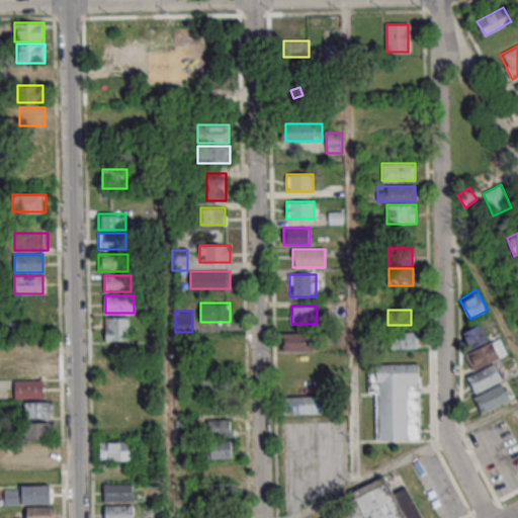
[(128,318),(105,318),(105,341),(128,341),(128,318)]
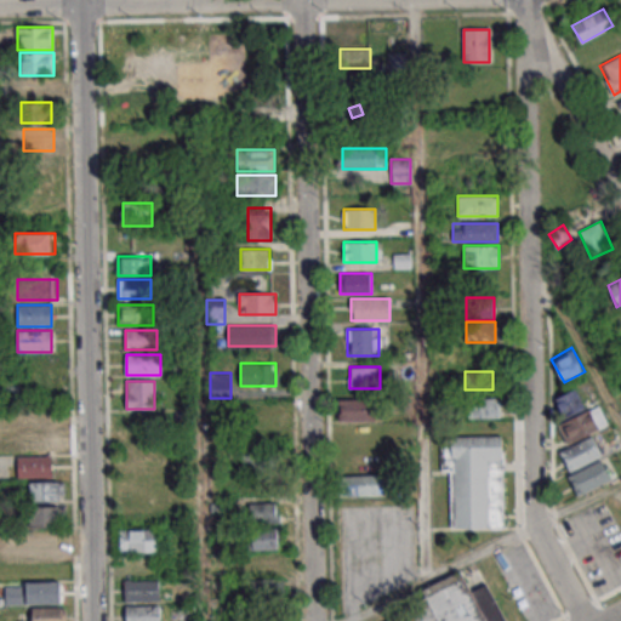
[(586,408),(577,389),(552,400),(560,419),(586,408)]
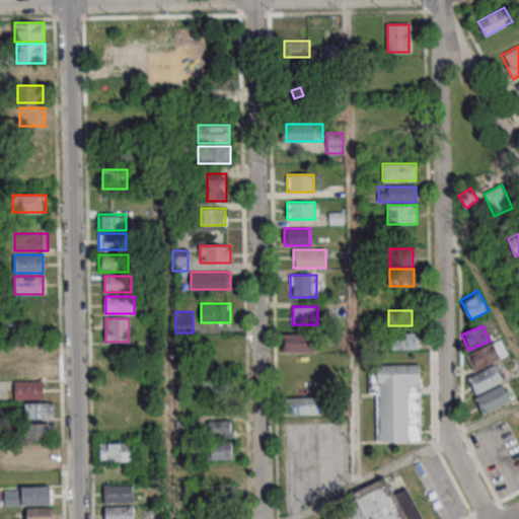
[(390,331),(390,350),(418,350),(418,331),(390,331)]
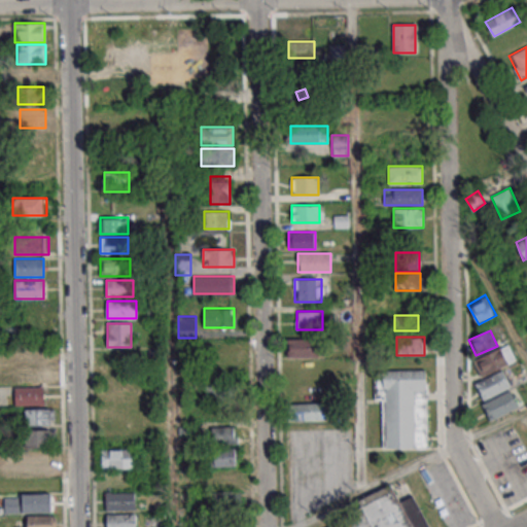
[(322,339),(288,339),(288,357),(322,357),(322,339)]
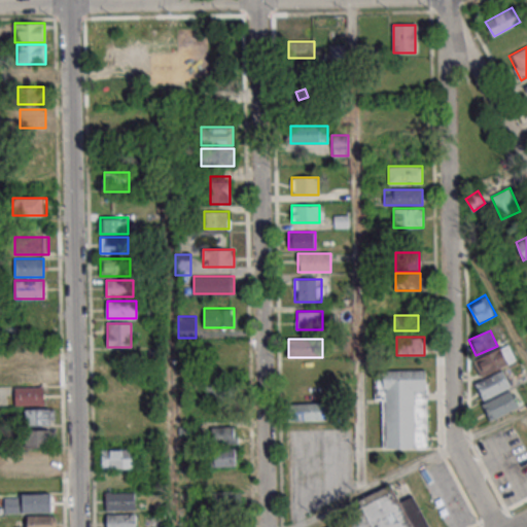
[(516,362),(508,345),(475,359),(481,377),(516,362)]
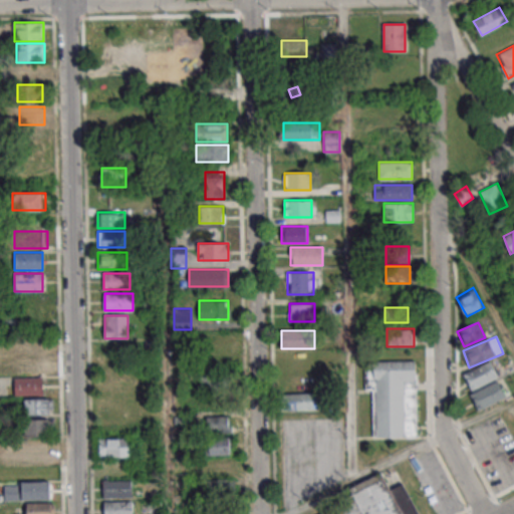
[(24,374),(50,374),(50,356),(24,356),(24,374)]
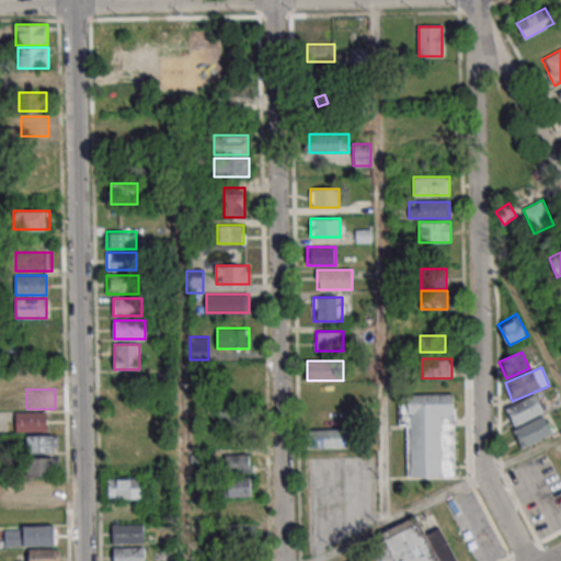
[(399,393),(398,426),(407,426),(407,477),(455,477),(455,393),(399,393)]
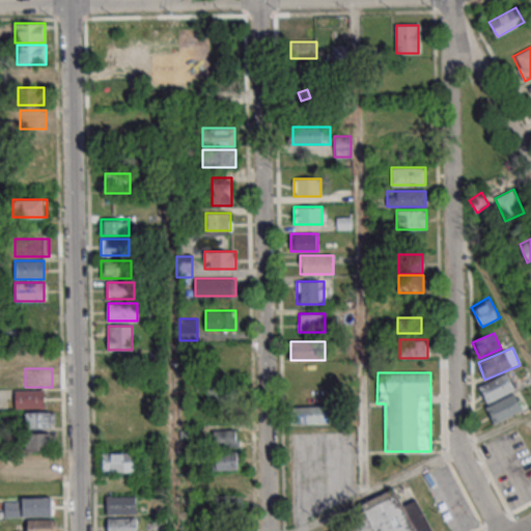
[(515,392),(510,374),(479,384),(484,400),(515,392)]
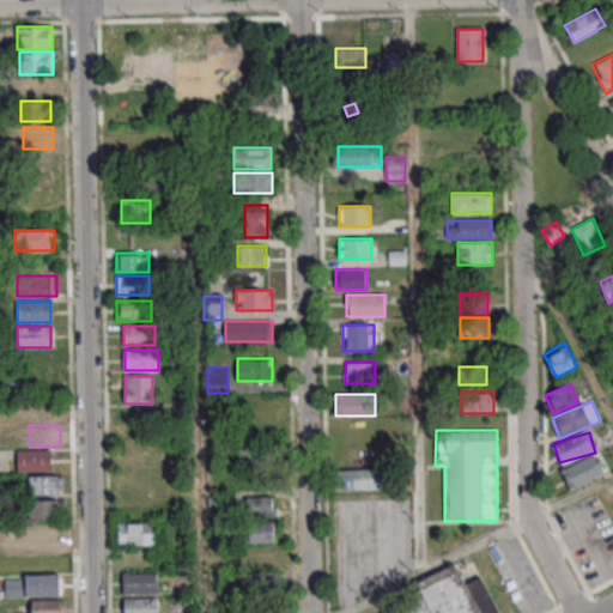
[(17,450),(17,471),(50,471),(50,450),(17,450)]
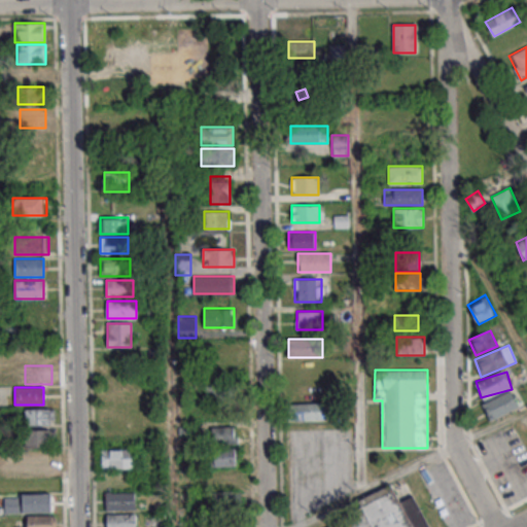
[(490,420),(519,407),(512,390),(483,403),(490,420)]
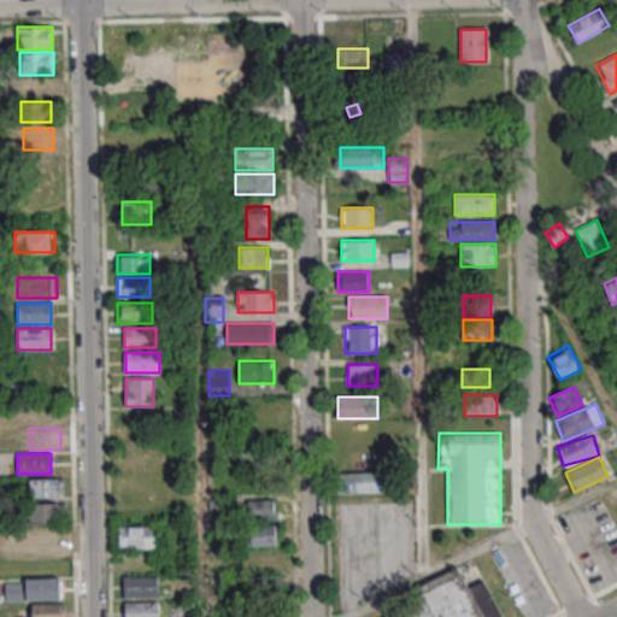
[(376,472),(342,472),(342,492),(376,492),(376,472)]
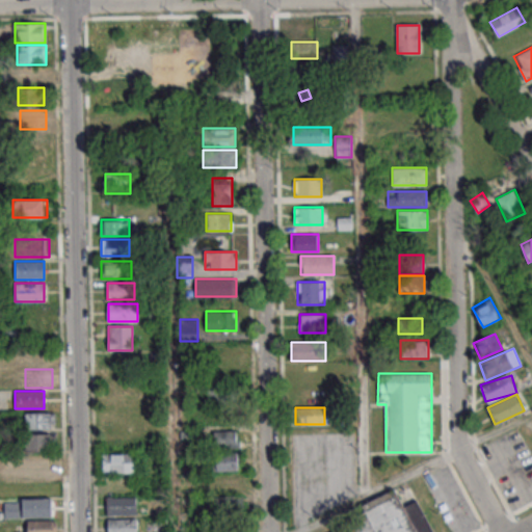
[(54,429),(54,413),(25,413),(25,429),(54,429)]
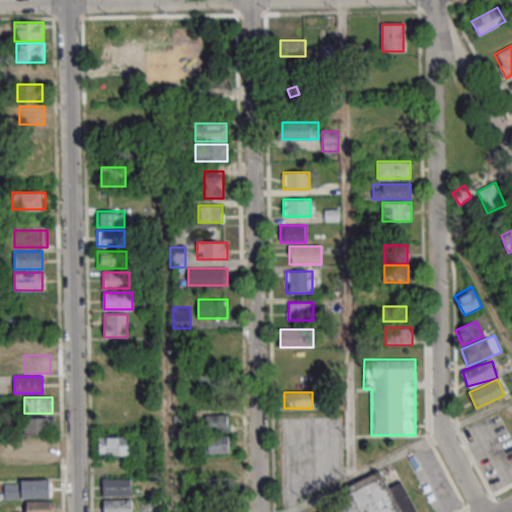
[(206,430),(231,430),(231,415),(206,415),(206,430)]
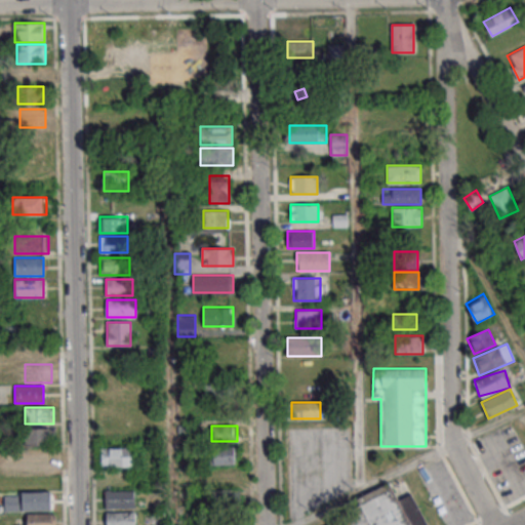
[(51,445),(50,428),(26,429),(26,445),(51,445)]
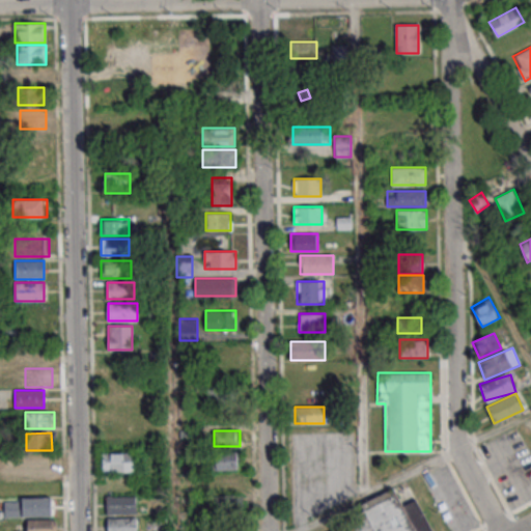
[(216,470),(239,470),(239,451),(216,451),(216,470)]
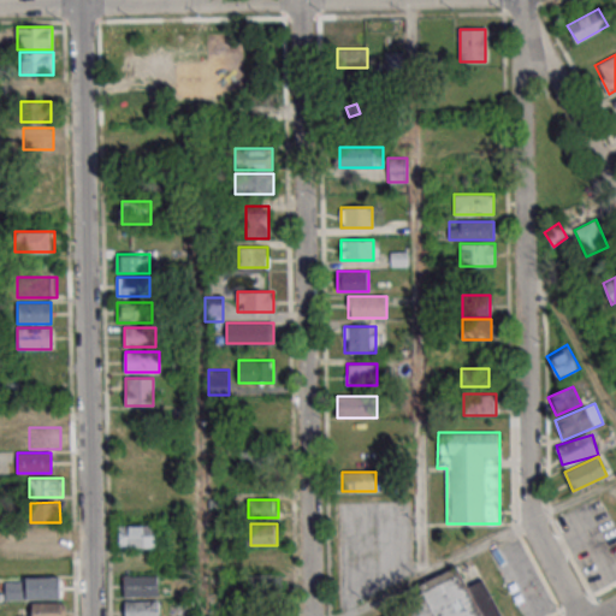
[(158,525),(119,525),(119,546),(158,546),(158,525)]
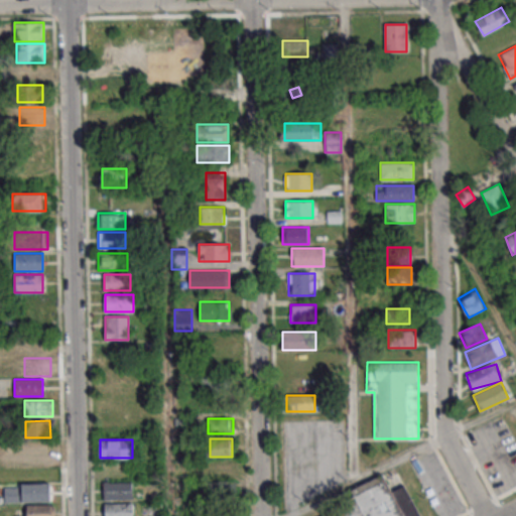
[(25,442),(25,460),(52,460),(52,442),(25,442)]
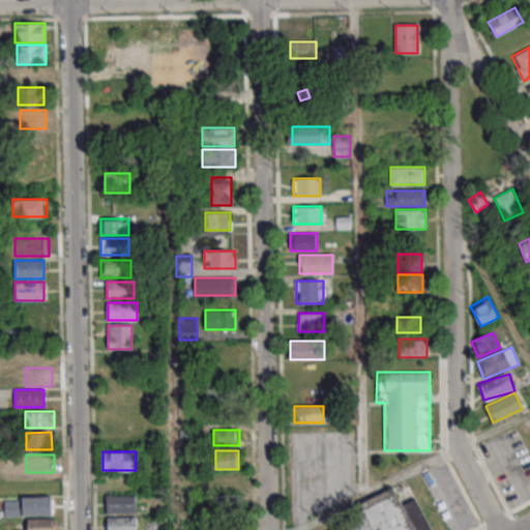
[(324,529),(430,529),(415,498),(402,504),(393,487),(358,503),(362,512),(324,529)]
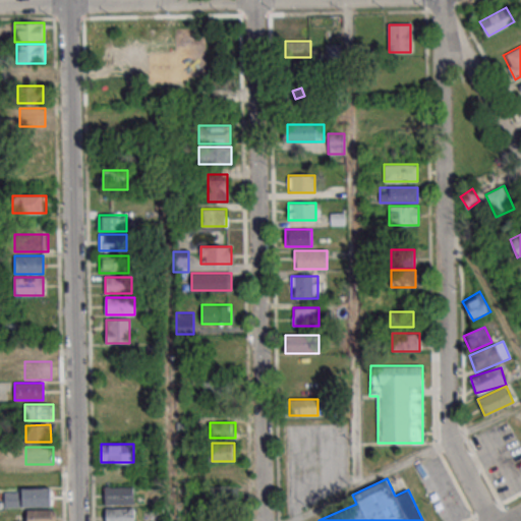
[(104,504),(133,504),(133,486),(104,486),(104,504)]
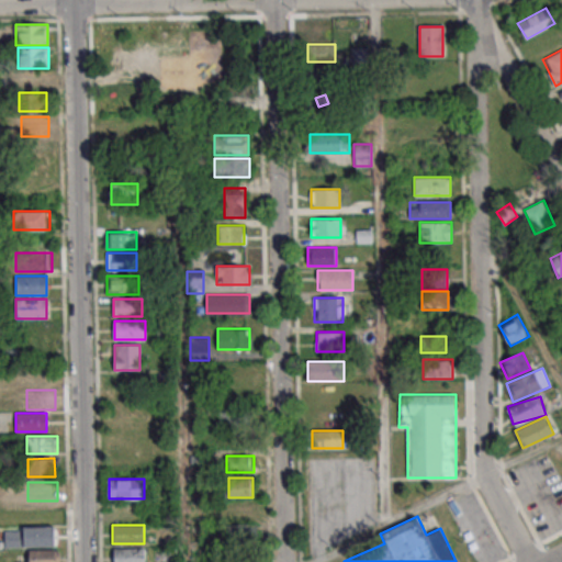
[(6,547),(55,547),(55,527),(6,527),(6,547)]
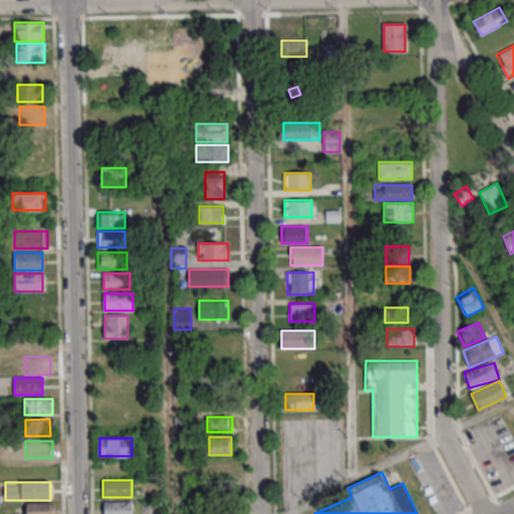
[(103,513),(132,513),(133,501),(104,501),(103,513)]
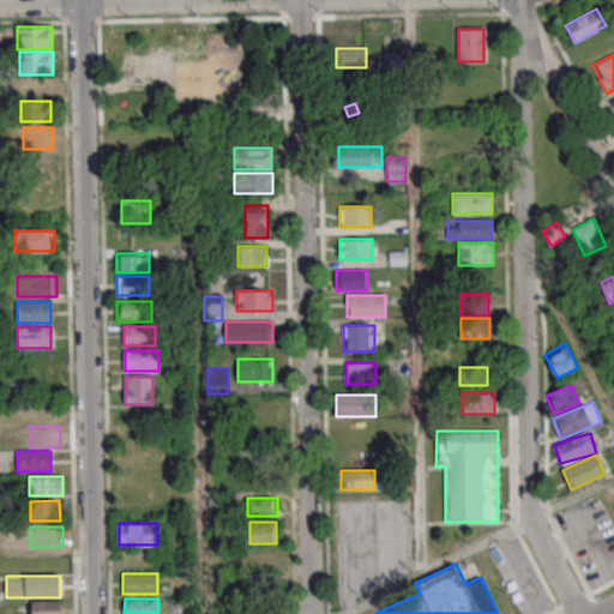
[(192,612),(192,599),(176,599),(176,612),(192,612)]
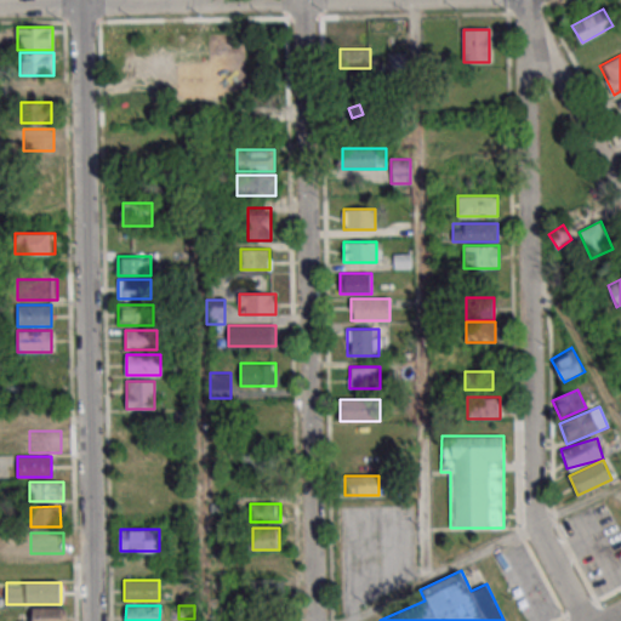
[(33,608),(32,620),(62,620),(63,608),(33,608)]
